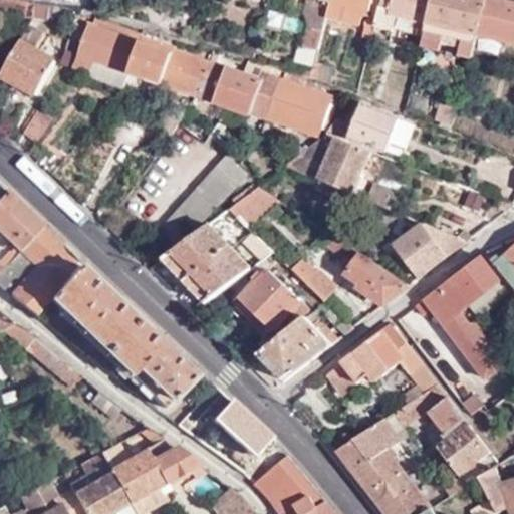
[(0,0),(0,17),(31,21),(34,6),(0,0)]
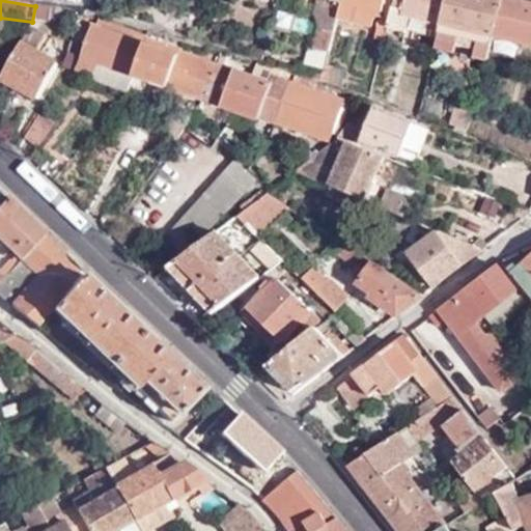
[(341,0),(327,0),(316,48),(328,51),(337,16),(341,0)]
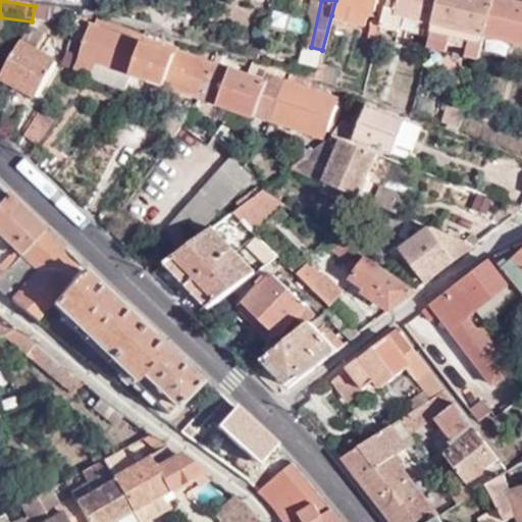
[(377,0),(335,0),(331,15),(367,25),(372,9),(375,8),(377,0)]
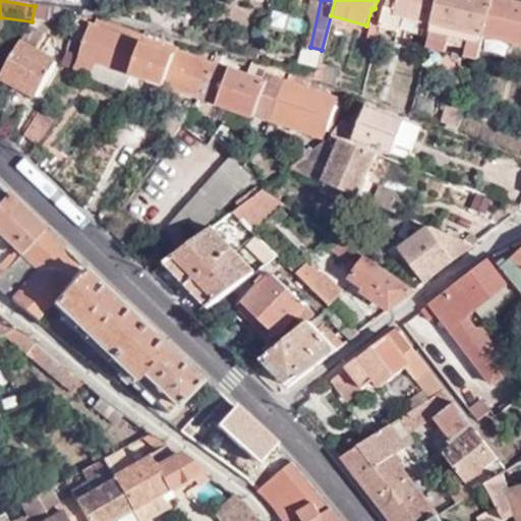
[(430,38),(440,0),(399,0),(398,8),(387,5),(381,29),(398,34),(400,27),(430,38)]
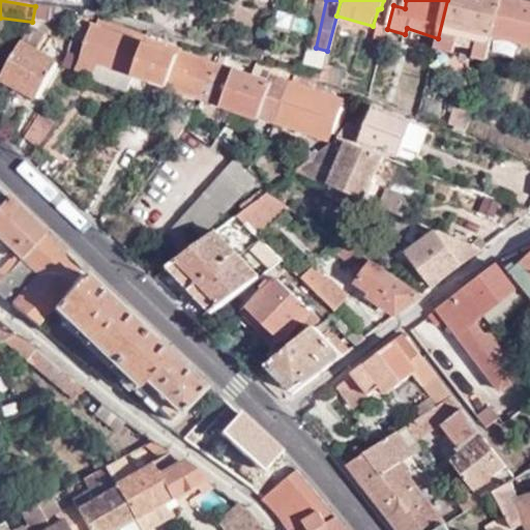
[(484,63),(491,37),(502,0),(447,0),(438,38),(435,50),(452,55),(460,29),(474,34),(467,58),(484,63)]
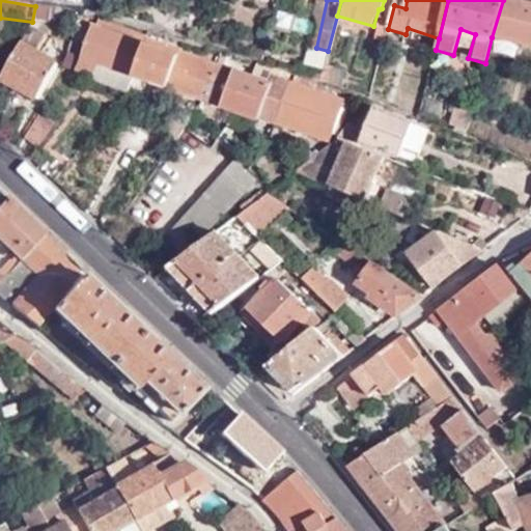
[(530,3),(518,0),(503,0),(492,37),(530,47),(530,3)]
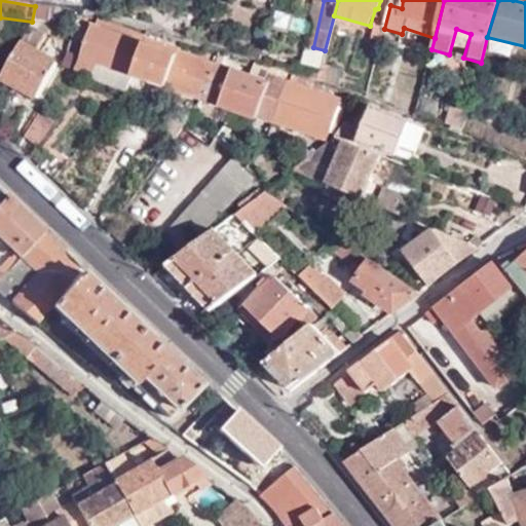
[(79,5),(36,2),(35,15),(76,21),(79,5)]
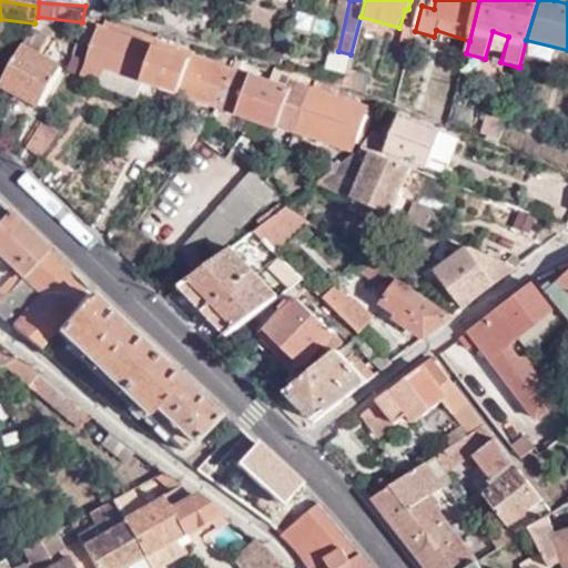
[(72,53),(69,64),(81,69),(80,74),(98,83),(97,88),(132,99),(139,80),(156,29),(103,11),(84,57),(72,53)]
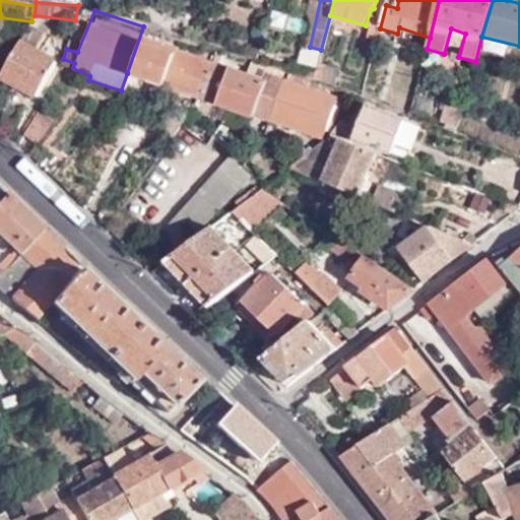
[(217,51),(143,26),(127,73),(200,100),(212,66),(217,51)]
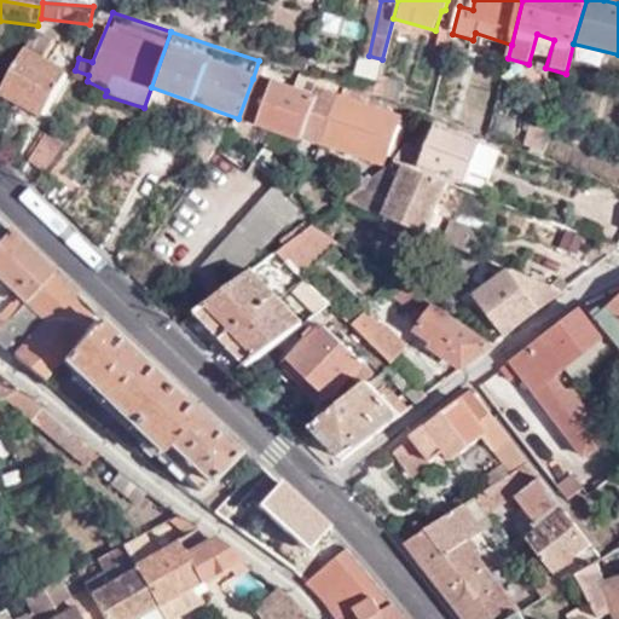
[(28,48),(3,93),(45,116),(69,71),(28,48)]
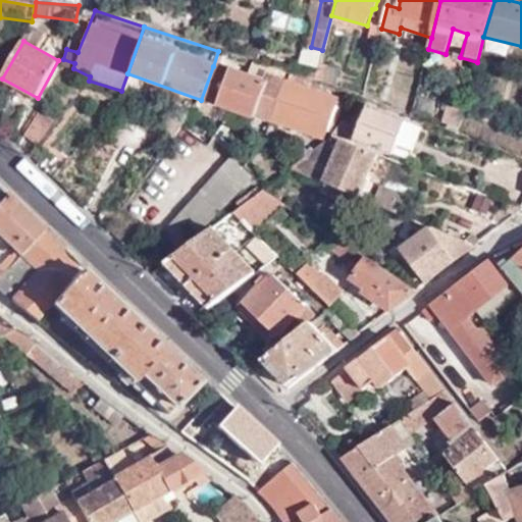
[(300,62),(313,66),(310,74),(316,76),(322,50),(311,47),(305,46),(300,62)]
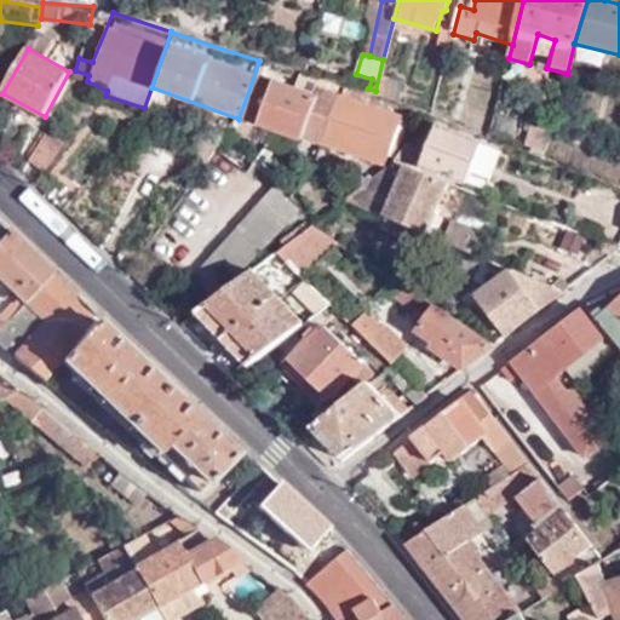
[(253,79),(239,119),(306,143),(311,141),(383,165),(386,155),(394,158),(406,120),(331,95),(334,85),(317,80),(311,97),(253,79)]
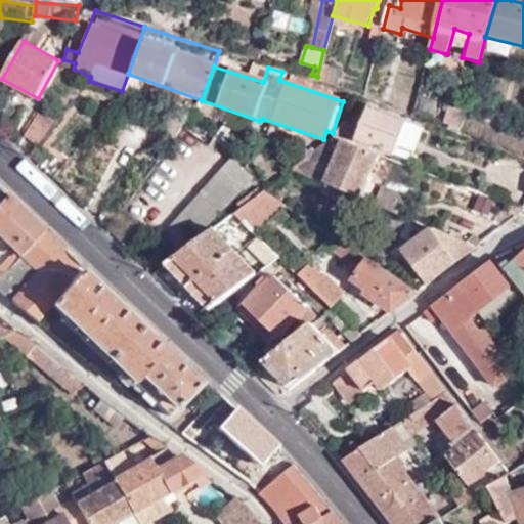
[(396,143),(405,122),(367,106),(353,139),(392,154),(396,143)]
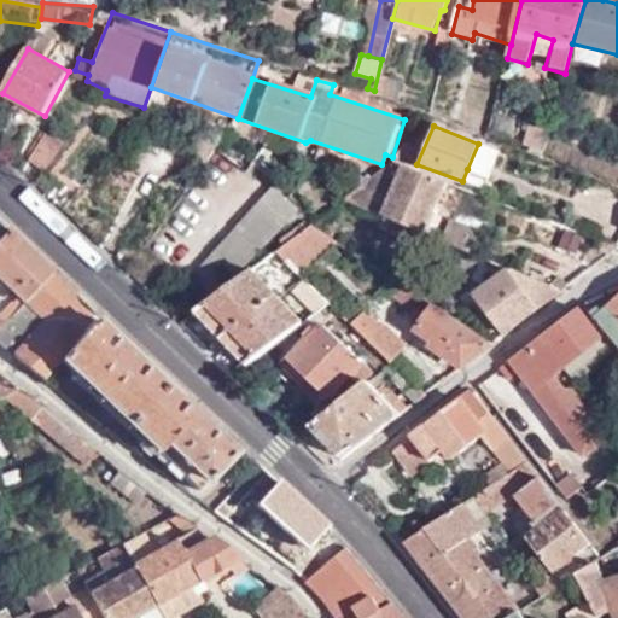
[(46,172),(63,143),(46,133),(29,161),(46,172)]
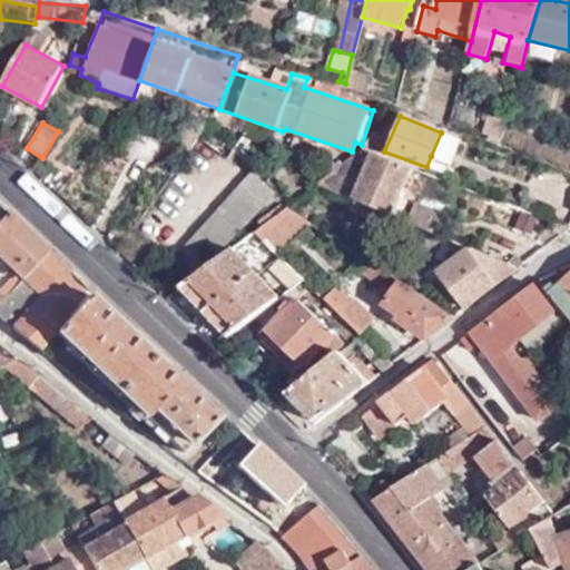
[(457,138),(441,133),(431,156),(448,163),(457,138)]
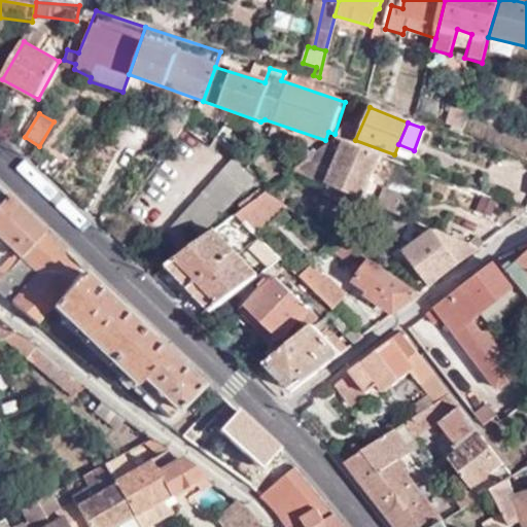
[(363,202),(382,156),(345,143),(336,139),(294,173),(327,186),(348,195),(363,202)]
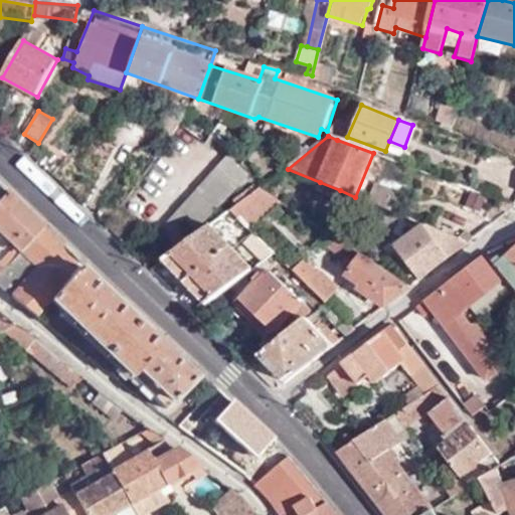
[(175,250),(243,174),(225,157),(156,234),(175,250)]
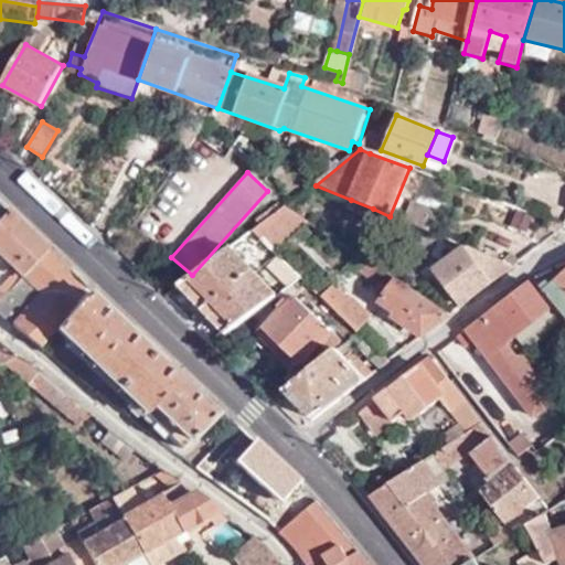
[(482,196),(476,214),(507,225),(513,209),(482,196)]
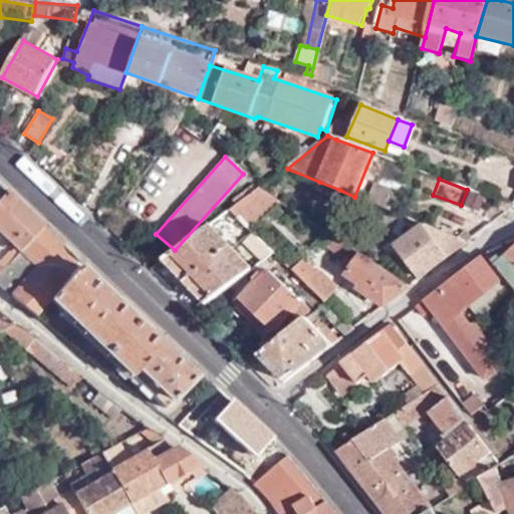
[(333,198),(339,190),(319,182),(315,191),(333,198)]
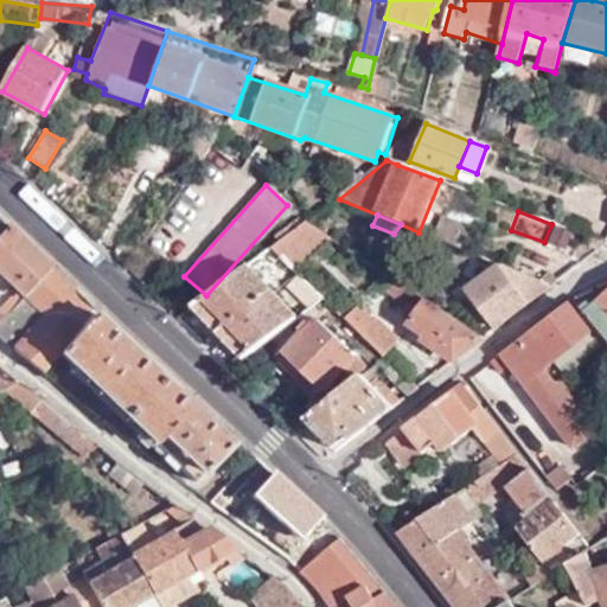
[(434,240),(462,250),(471,229),(445,217),(434,240)]
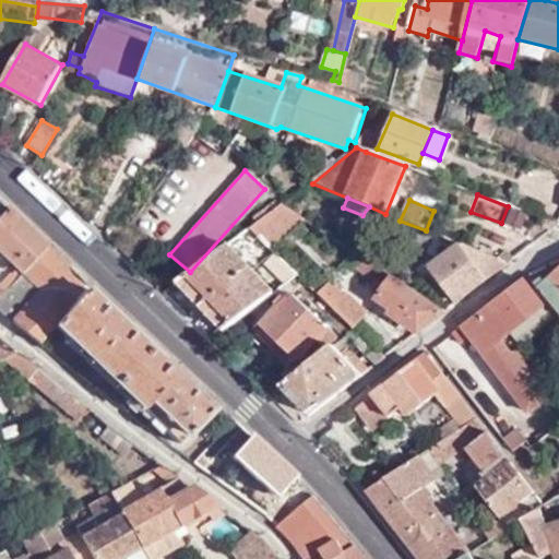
[(272,250),(302,217),(281,203),(249,227),(272,250)]
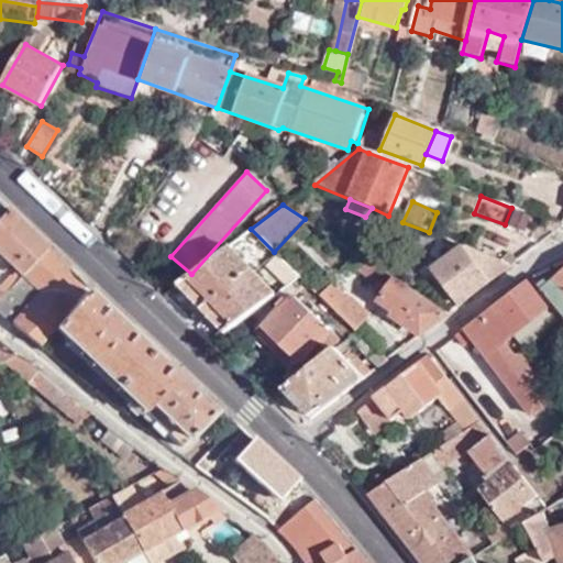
[(0,252),(22,274),(23,272),(48,247),(33,232),(7,207),(0,213),(0,252)]
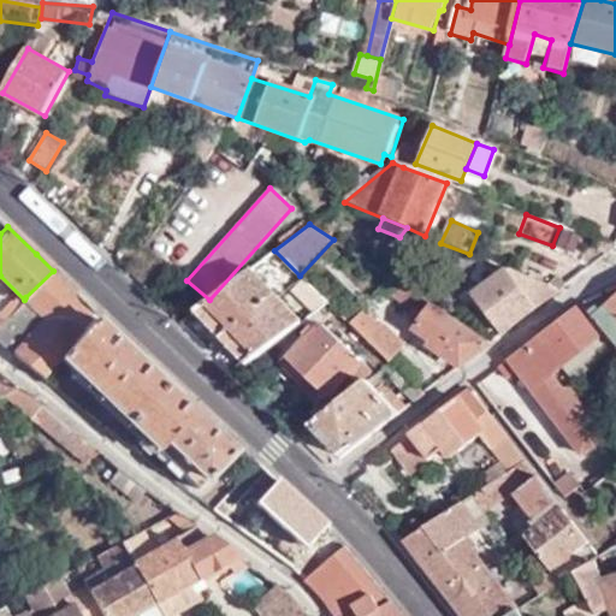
[(576,255),(582,235),(563,227),(556,248),(576,255)]
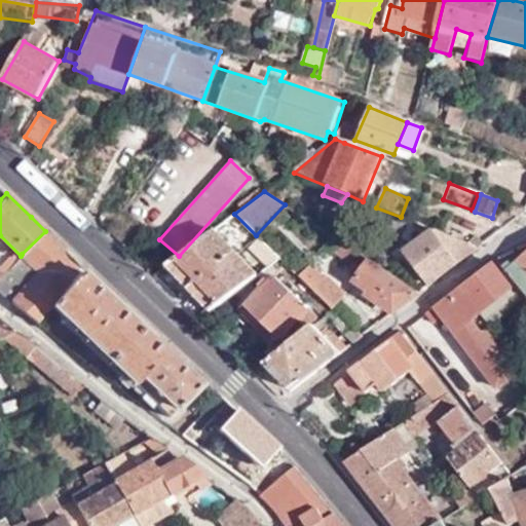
[(283,260),(256,235),(234,214),(224,222),(270,269),(283,260)]
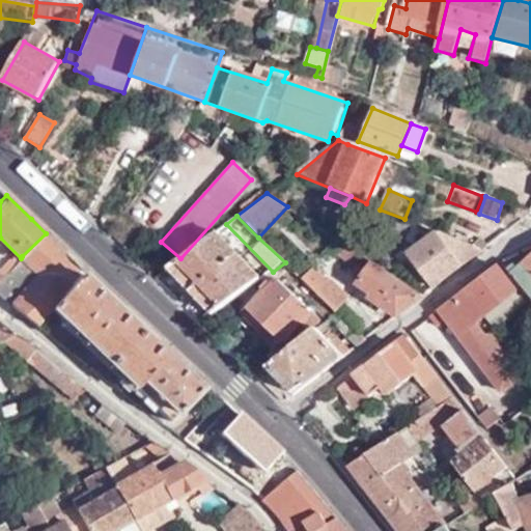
[(10,305),(36,326),(51,308),(82,273),(84,272),(46,233),(22,256),(40,274),(10,305)]
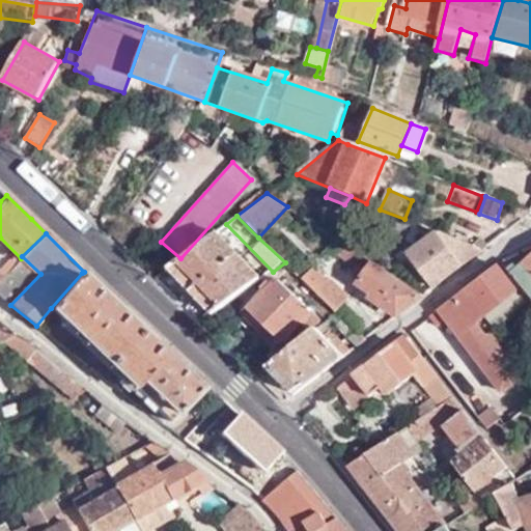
[(167,270),(213,316),(260,280),(214,233),(167,270)]
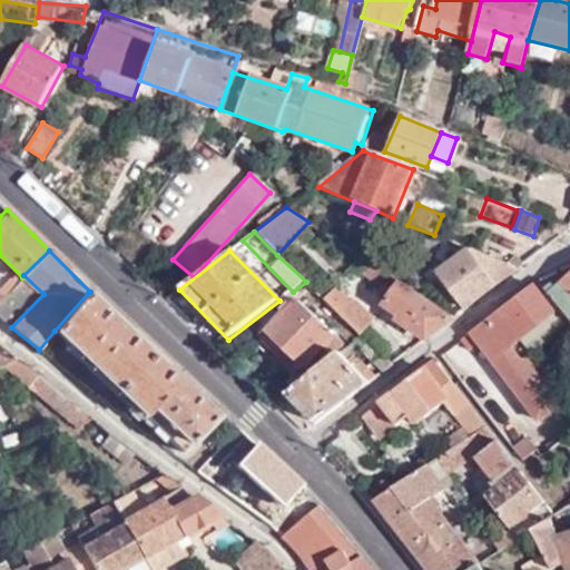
[(467,308),(517,269),(470,251),(439,273),(467,308)]
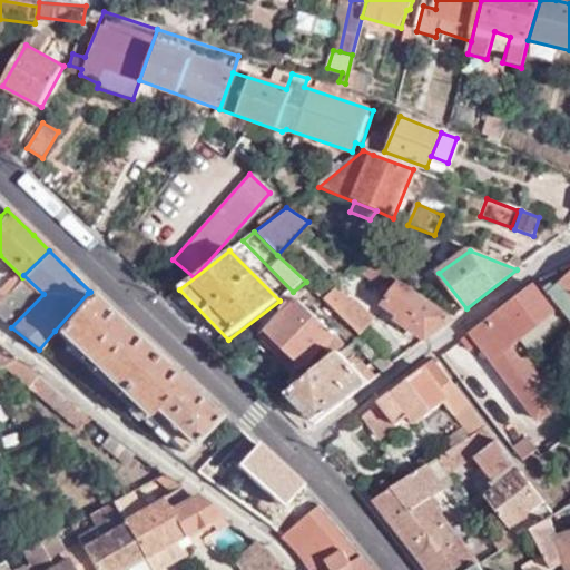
[(428,340),(453,320),(364,259),(357,271),(391,294),(386,302),(406,316),(403,323),(428,340)]
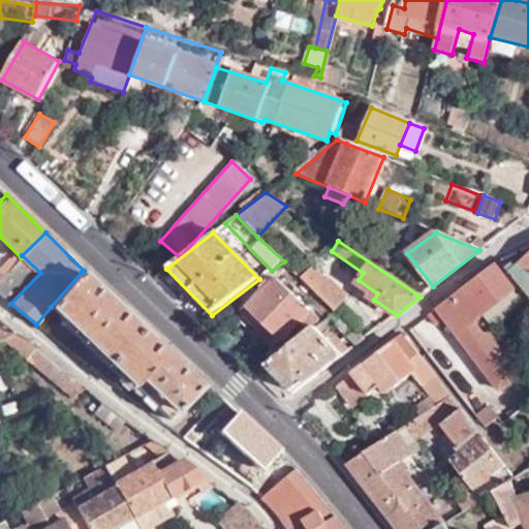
[(528,251),(506,270),(528,297),(528,251)]
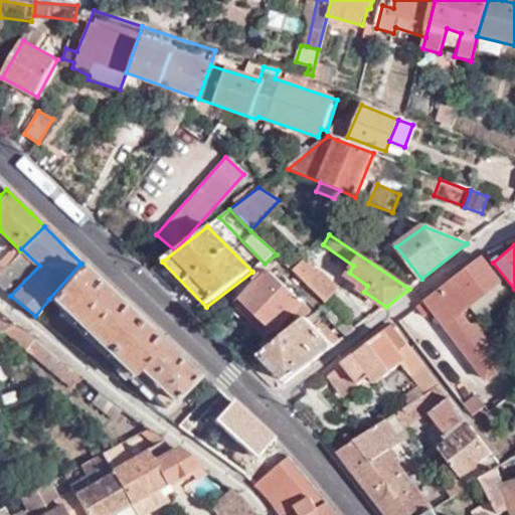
[(333,282),(343,275),(325,252),(315,261),(333,282)]
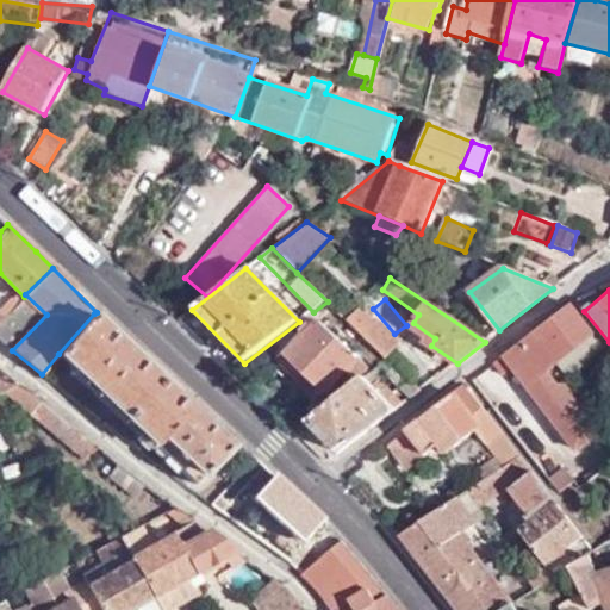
[(609,360),(609,342),(584,311),(577,300),(529,337),(554,369),(593,340),(609,360)]
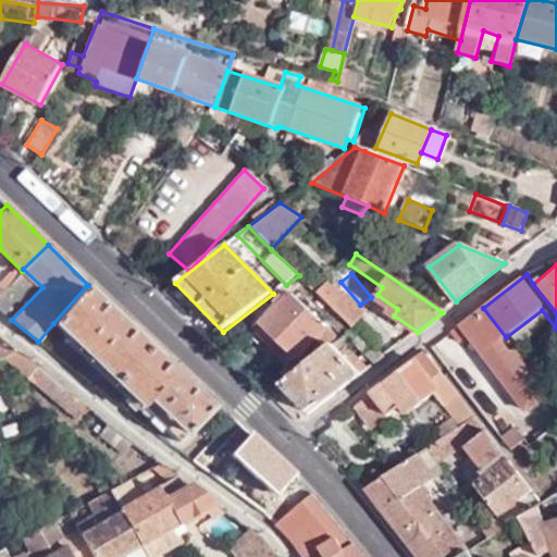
[(308,285),(350,327),(366,313),(346,292),(343,294),(330,280),(326,283),(319,275),(308,285)]
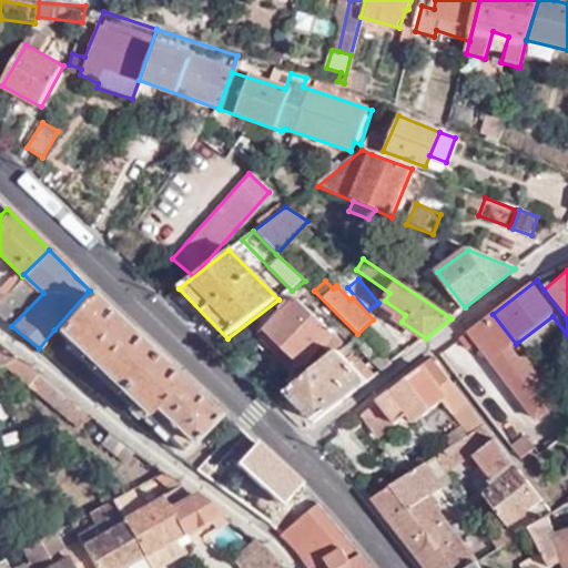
[(182,449),(215,415),(88,292),(54,330),(182,449)]
